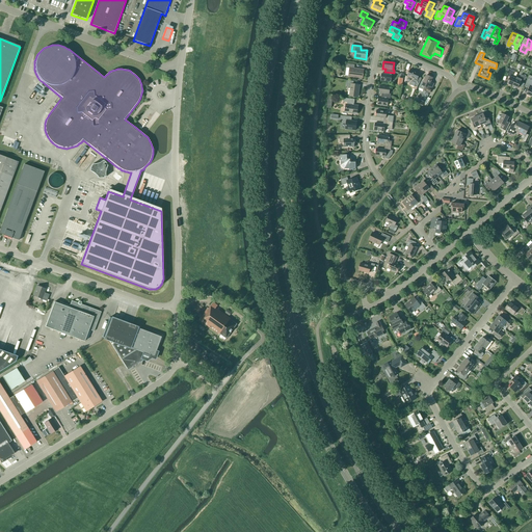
[(363,79),(364,70),(354,69),(354,65),(348,64),(347,68),(349,69),(348,77),(363,79)]
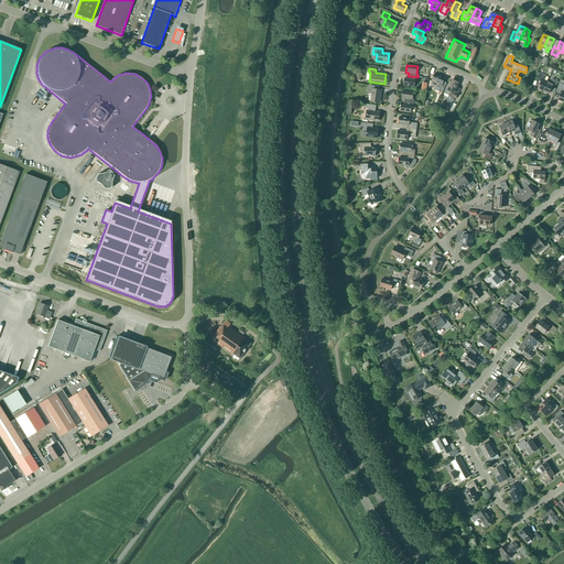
[(440,75),(435,74),(432,82),(438,85),(437,86),(436,86),(435,87),(434,89),(435,90),(436,90),(438,91),(441,89),(444,90),(446,83),(444,82),(445,77),(440,75)]
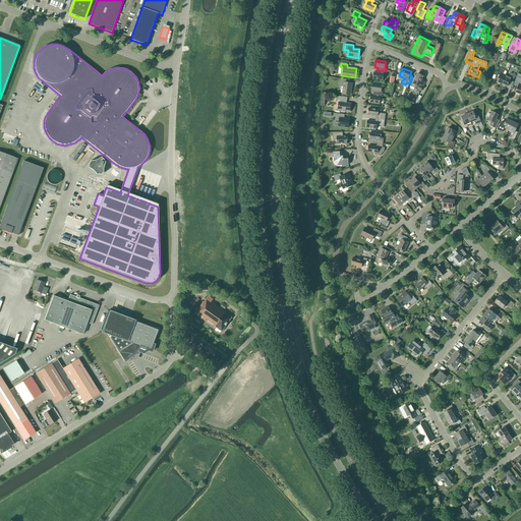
[(502,84),(506,75),(503,74),(505,70),(500,68),(497,74),(500,75),(497,81),(502,84)]
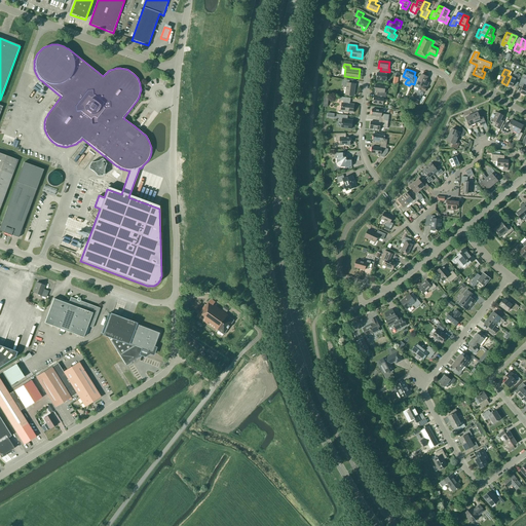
[(388,75),(389,72),(380,71),(380,73),(377,73),(376,80),(386,81),(387,75),(388,75)]
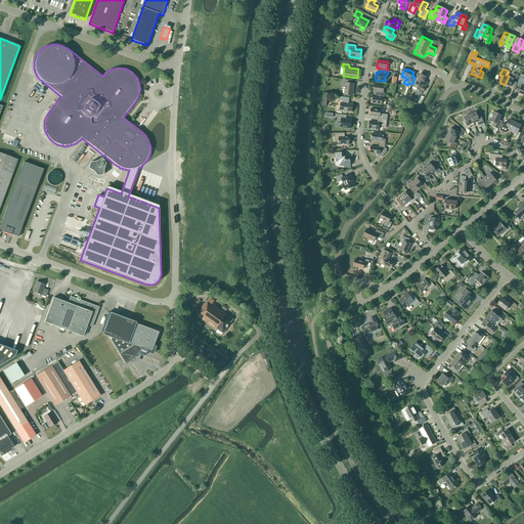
[(181,86),(193,87),(194,74),(182,74),(181,86)]
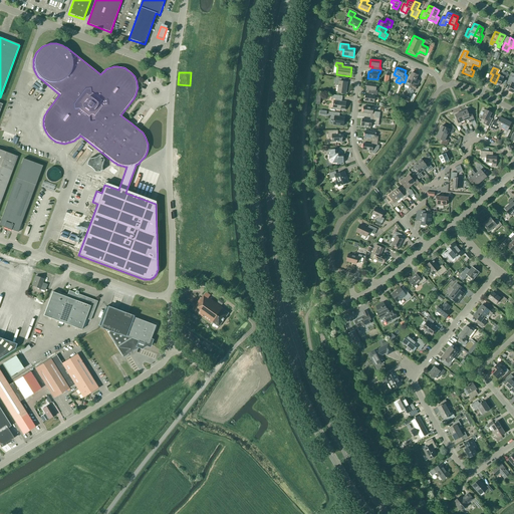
[(499,74),(495,83),(500,85),(503,79),(506,80),(509,74),(503,72),(502,75),(499,74)]
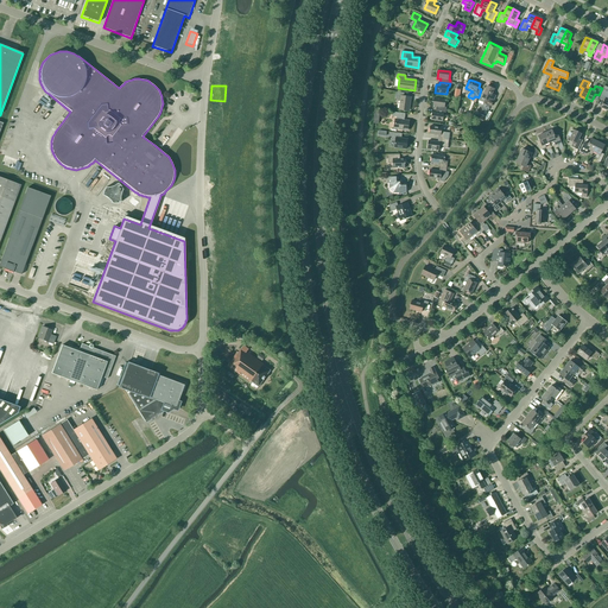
[(491,97),(494,89),(487,87),(483,95),(482,94),(480,101),(485,102),(483,103),(491,107),(494,99),(491,97)]
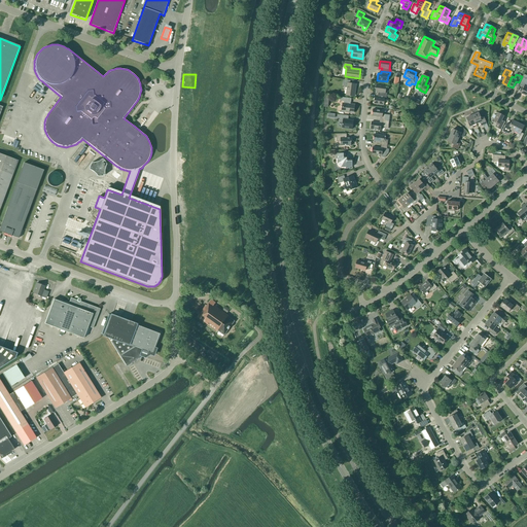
[(355,96),(356,85),(350,84),(350,81),(344,80),(343,86),(347,86),(346,95),(355,96)]
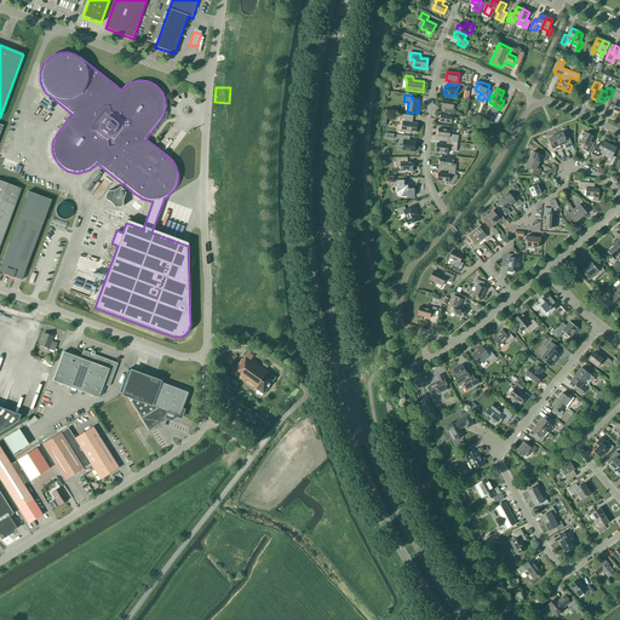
[(445,112),(455,113),(455,109),(454,109),(454,102),(443,101),(442,108),(445,108),(445,112)]
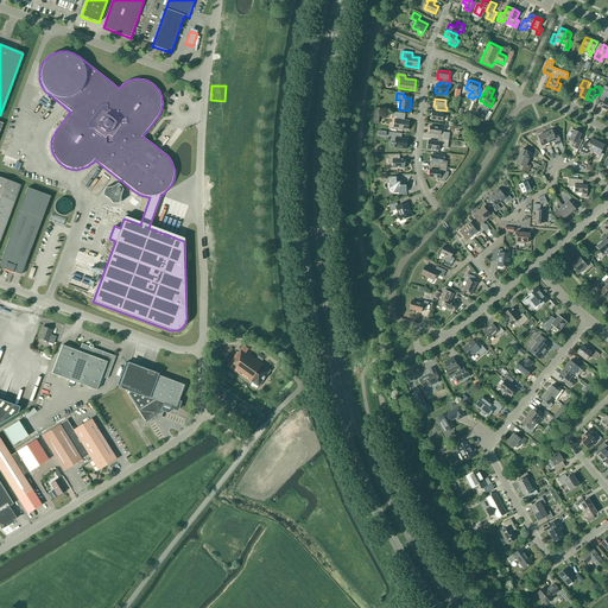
[(216,125),(217,105),(209,105),(208,125),(216,125)]
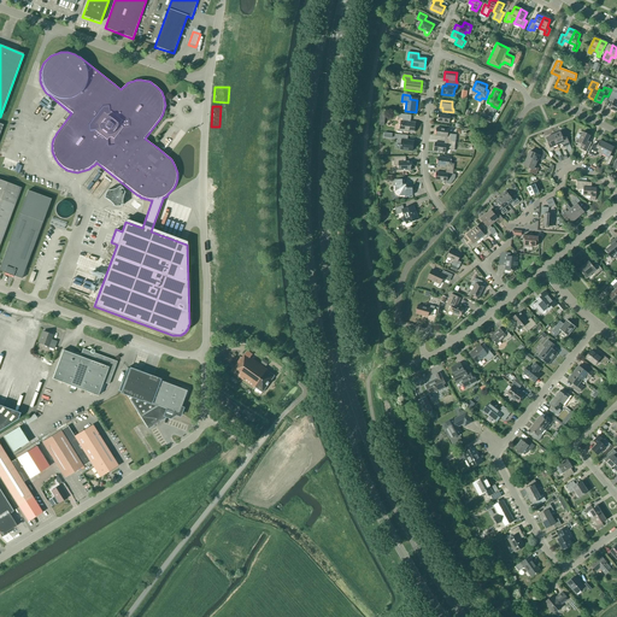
[(452,116),(453,112),(442,111),(442,115),(439,115),(438,122),(450,123),(451,116),(452,116)]
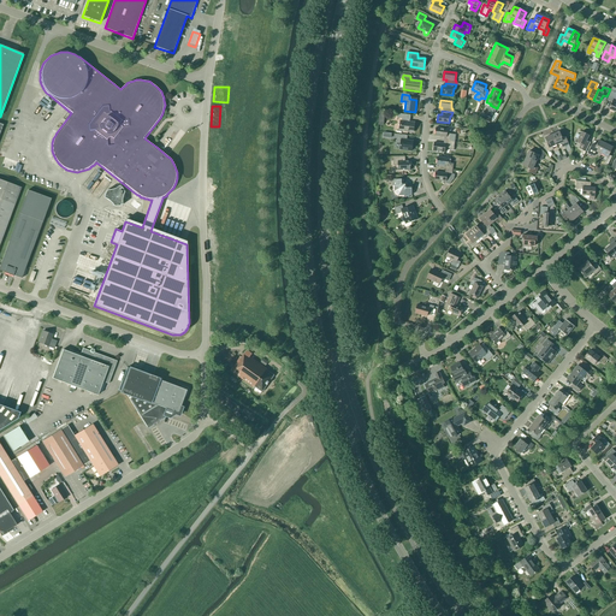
[(413,132),(414,123),(410,122),(410,116),(398,113),(397,118),(402,118),(401,131),(413,132)]
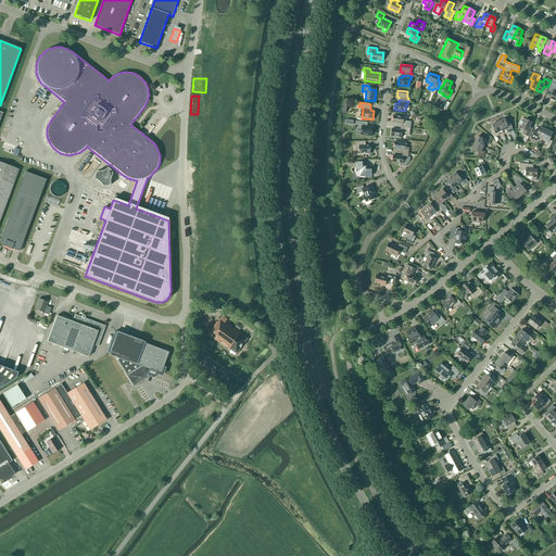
[(412,122),(404,121),(404,116),(393,115),(392,123),(401,124),(401,127),(411,128),(412,122)]
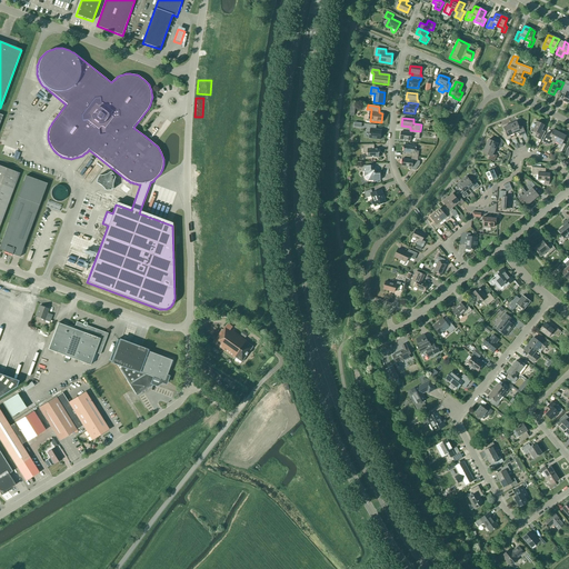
[(510,125),(513,133),(518,132),(519,136),(526,133),(522,126),(519,128),(517,122),(510,125)]
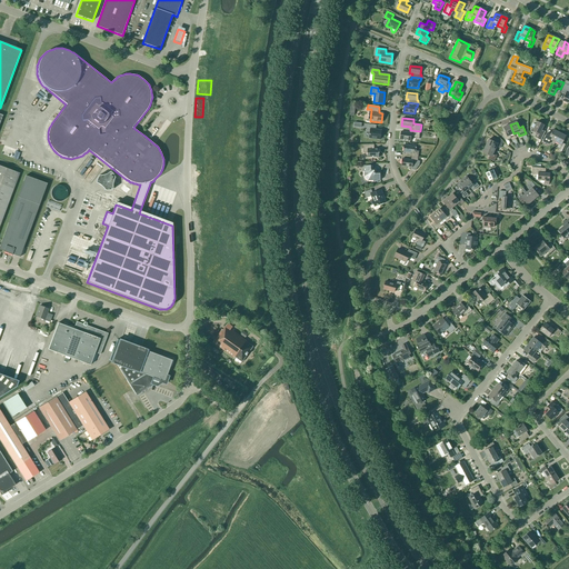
[(545,126),(537,122),(536,126),(533,125),(531,128),(533,129),(532,131),(537,133),(535,137),(541,140),(545,133),(541,131),(545,126)]
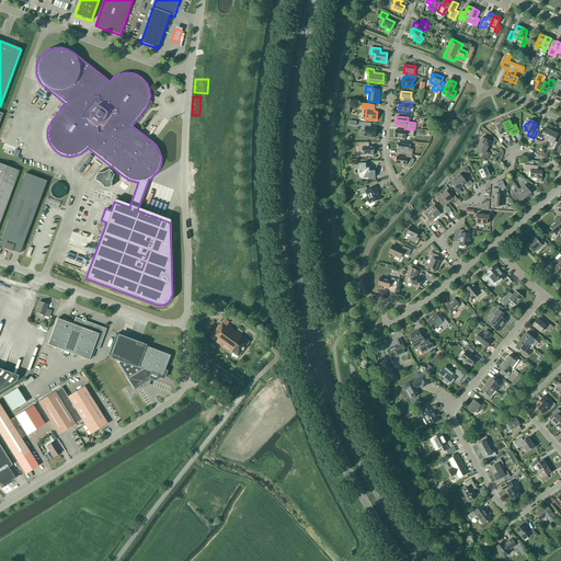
[(362,123),(361,128),(365,129),(364,136),(375,137),(376,128),(370,128),(371,124),(362,123)]
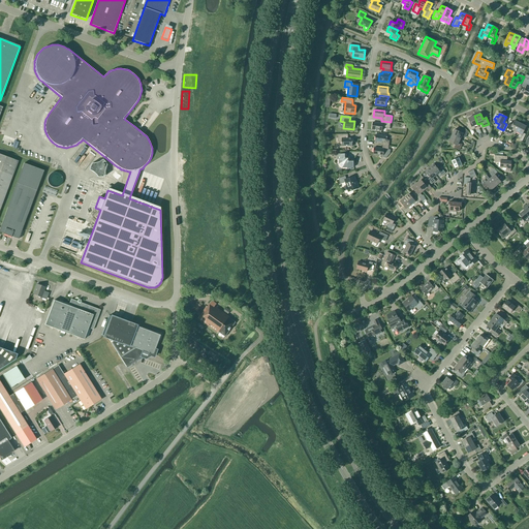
[(474,126),(477,124),(474,116),(468,119),(469,122),(467,124),(470,130),(475,128),(474,126)]
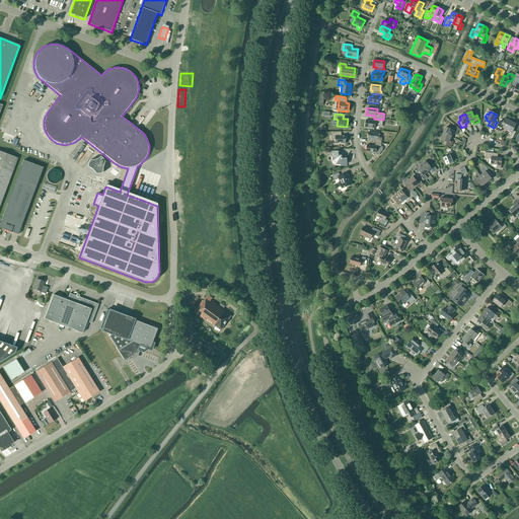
[(382,124),(383,120),(374,119),(374,122),(366,121),(365,127),(375,128),(375,125),(379,125),(379,126),(382,127),(383,124),(382,124)]
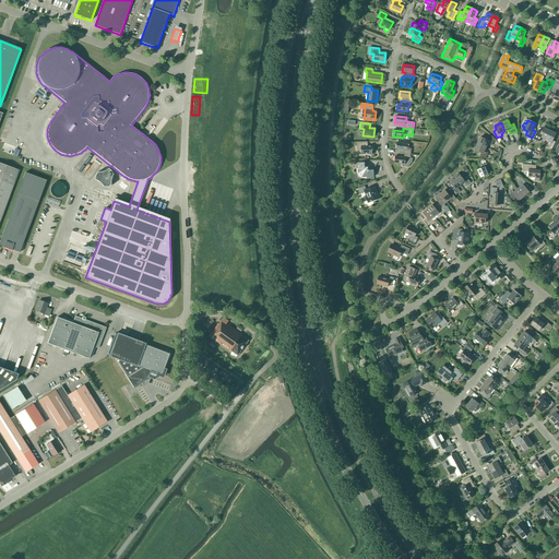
[(545,140),(549,131),(544,128),(539,134),(536,133),(533,140),(536,142),(537,140),(539,141),(542,138),(545,140)]
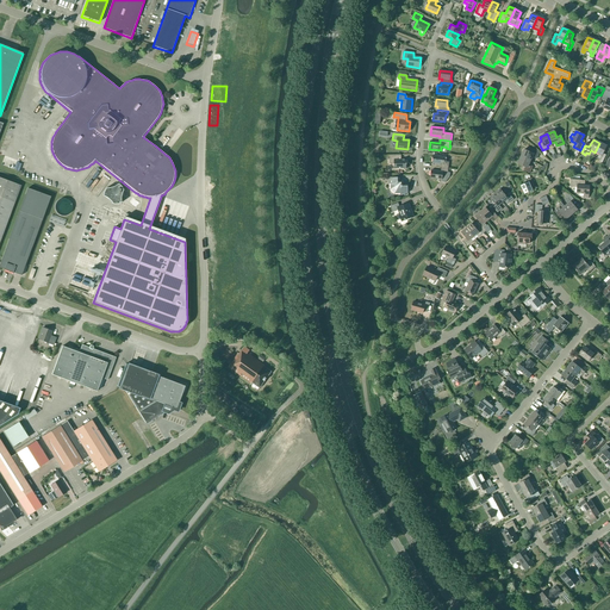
[(599,143),(595,153),(599,154),(597,159),(601,160),(599,162),(602,163),(607,155),(603,154),(607,147),(599,143)]
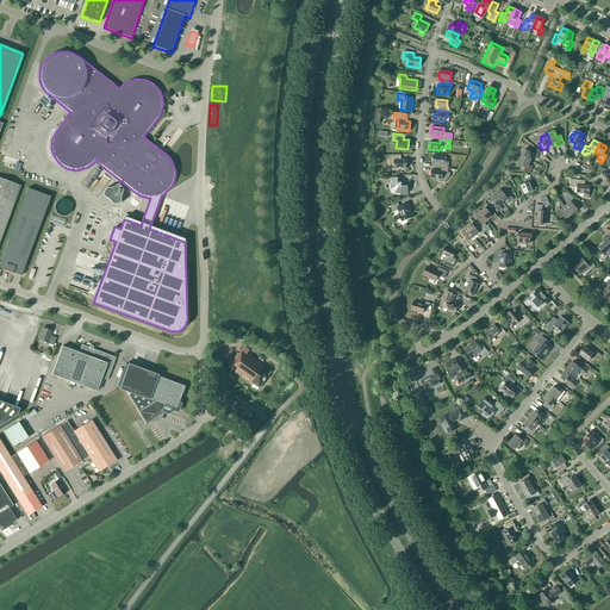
[(521,157),(530,161),(533,157),(536,159),(540,153),(533,150),(531,154),(524,150),(521,157)]
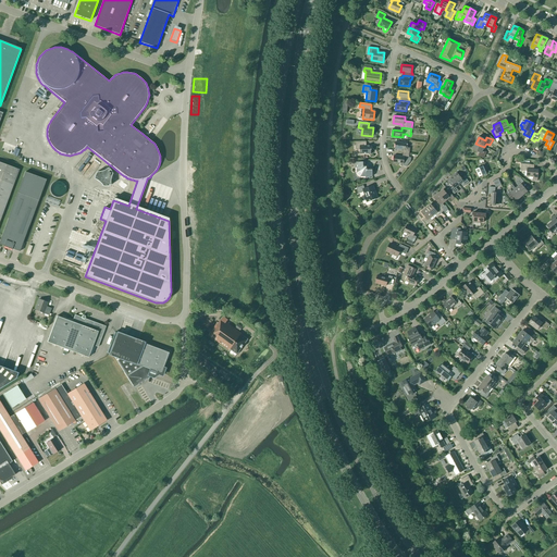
[(367,146),(367,141),(356,141),(356,149),(360,149),(360,155),(371,155),(371,146),(367,146)]
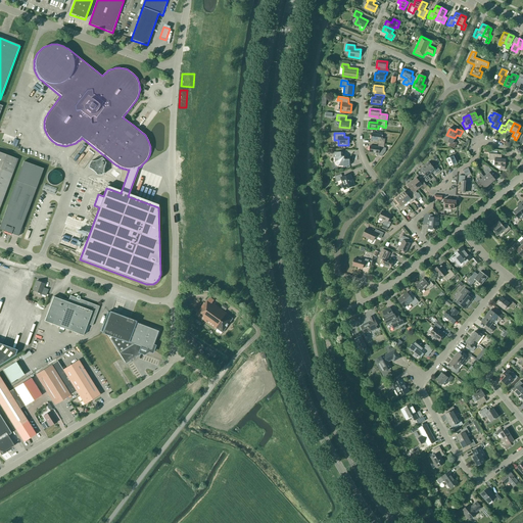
[(378,144),(384,145),(385,139),(381,138),(382,135),(372,133),(371,140),(379,141),(378,144)]
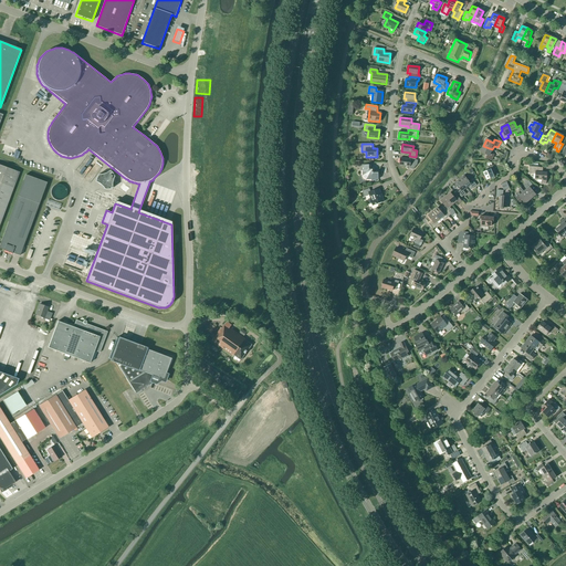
[(491,153),(492,149),(483,146),(480,153),(488,155),(485,158),(492,161),(495,155),(491,153)]
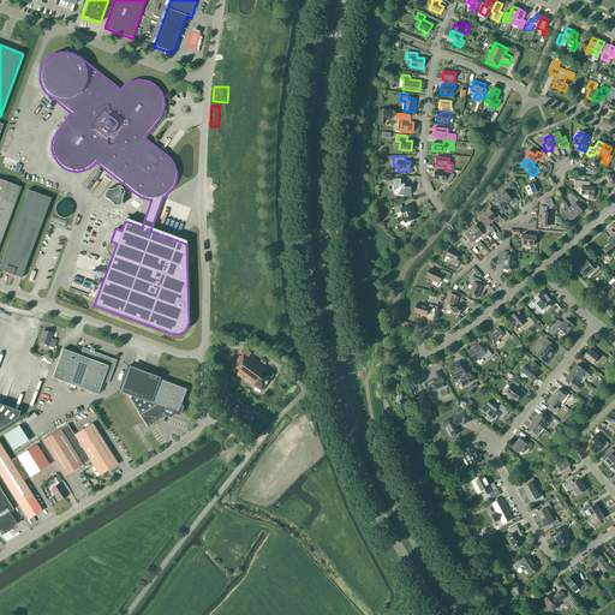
[(452,174),(452,171),(445,169),(445,173),(435,172),(434,180),(446,181),(445,184),(448,184),(453,178),(454,174),(452,174)]
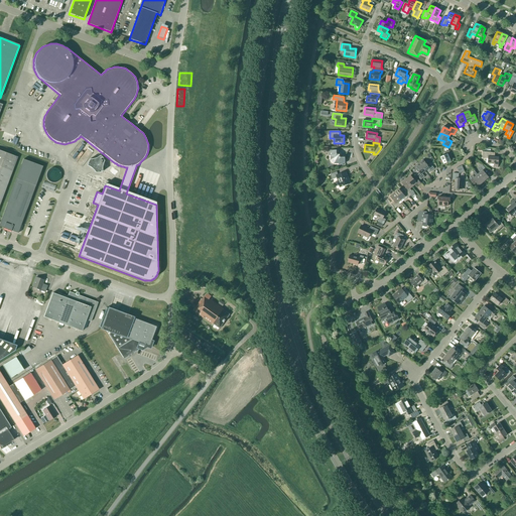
[(0,205),(12,171),(17,157),(0,150),(0,205)]
